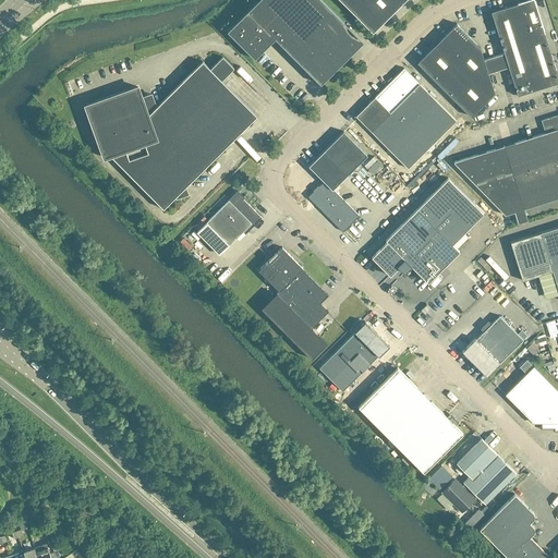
[(344,23),(322,0),(261,0),(230,31),(239,40),(238,41),(254,59),(257,56),(252,51),(269,33),(275,38),(320,84),(350,55),(355,50),(336,31),(344,23)]
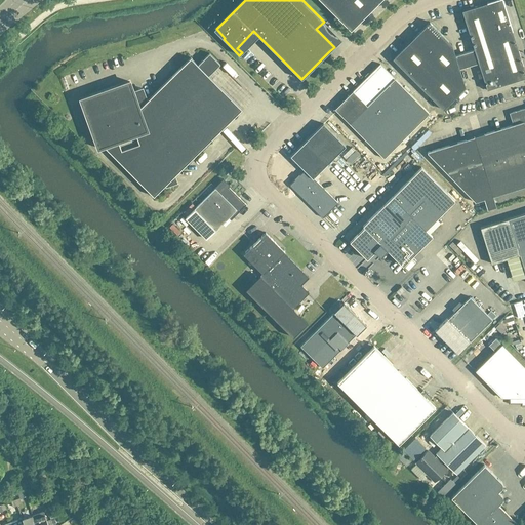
[(380,0),(320,0),(351,30),(380,0)]
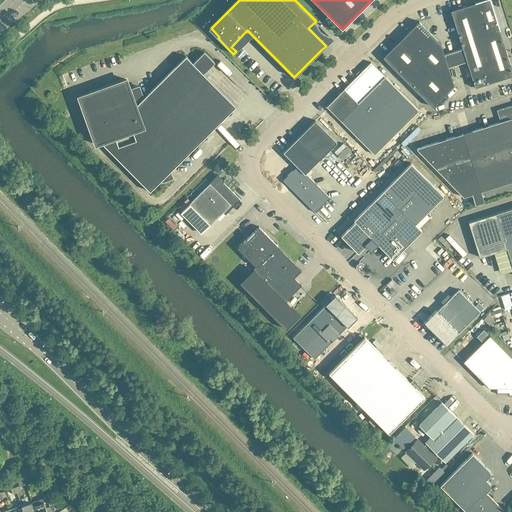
[(511,76),(511,69),(490,0),(483,0),(450,11),(462,49),(453,52),(457,64),(463,62),(466,61),(468,67),(475,88),(511,76)]
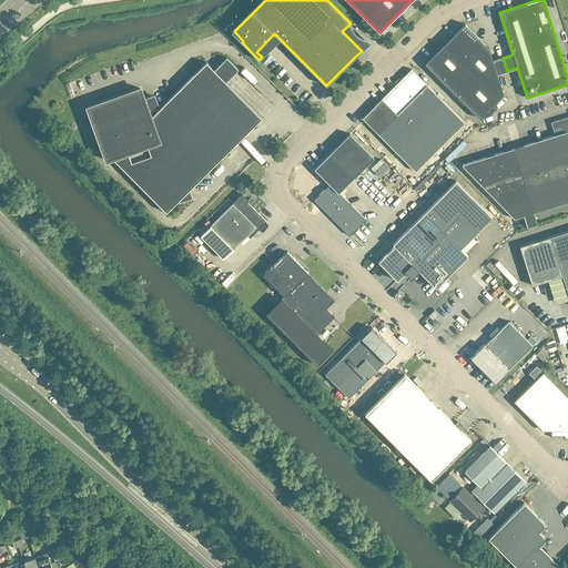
[(507,71),(503,58),(493,60),(488,48),(465,23),(425,63),(479,119),(504,94),(497,74),(507,71)]
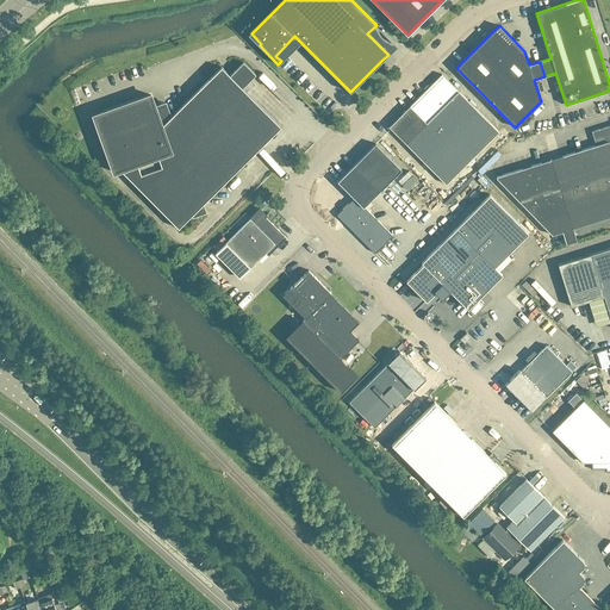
[(212,195),(256,151),(266,141),(281,126),(238,85),(251,72),(253,70),(243,62),(230,75),(222,67),(170,117),(166,103),(155,106),(150,94),(139,99),(139,98),(105,111),(93,116),(114,172),(120,169),(128,176),(179,228),(193,213),(193,216),(205,212),(204,207),(203,204),(212,195)]
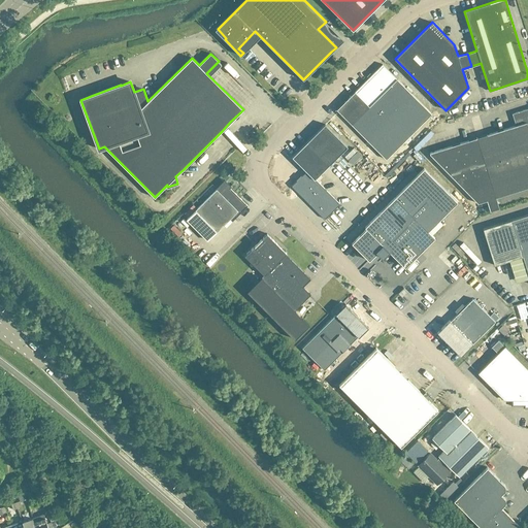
[(432,113),(397,78),(383,64),(336,109),(351,124),(386,159),(432,113)]
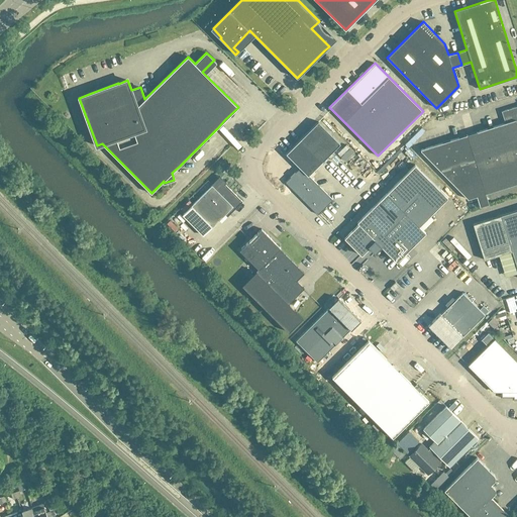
[(433,148),(424,150),(438,177),(446,175),(454,191),(462,189),(462,190),(469,201),(475,199),(474,195),(482,193),(482,196),(486,194),(484,191),(502,187),(500,188),(501,191),(516,187),(516,108),(501,112),(505,127),(456,138),(452,131),(431,135),(433,148)]
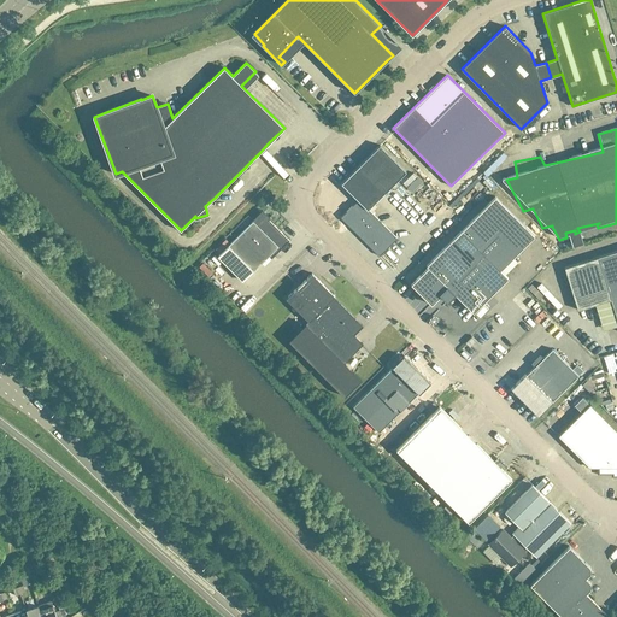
[(282,136),(272,150),(278,154),(288,141),(282,136)]
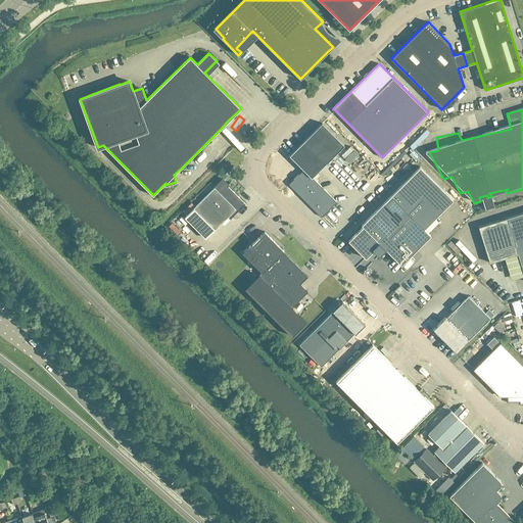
[(303,170),(289,184),(322,217),(337,201),(313,177),(344,145),(322,123),(289,155),(303,170)]
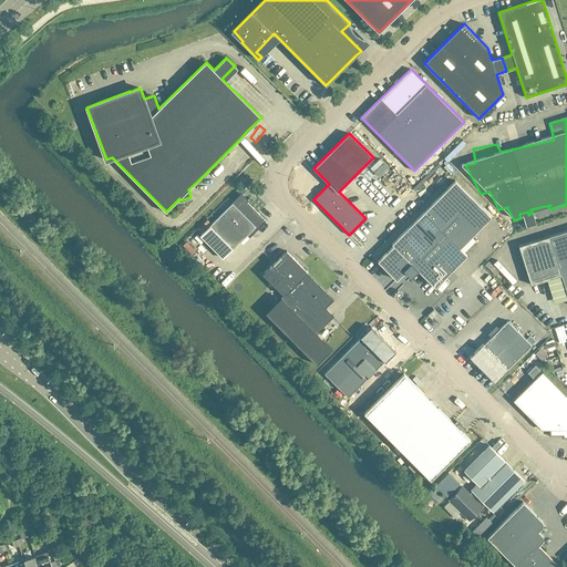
[(382,178),(391,171),(385,165),(377,173),(382,178)]
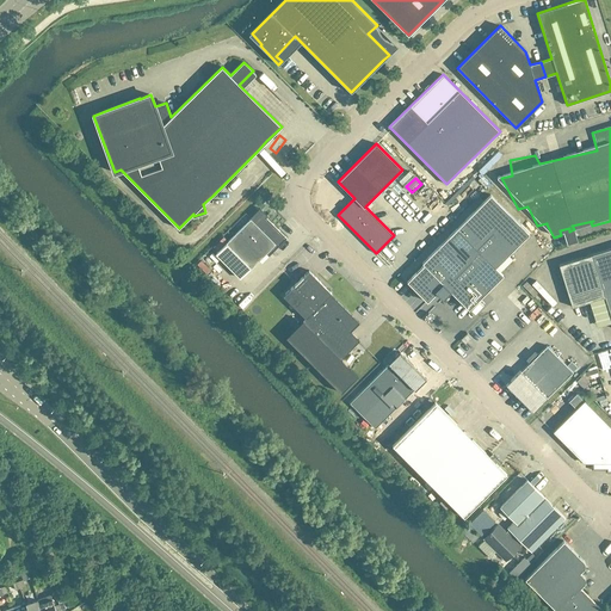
[(495,267),(529,233),(491,195),(423,263),(424,264),(407,282),(427,302),(437,291),(444,298),(451,291),(469,309),(504,275),(495,267)]
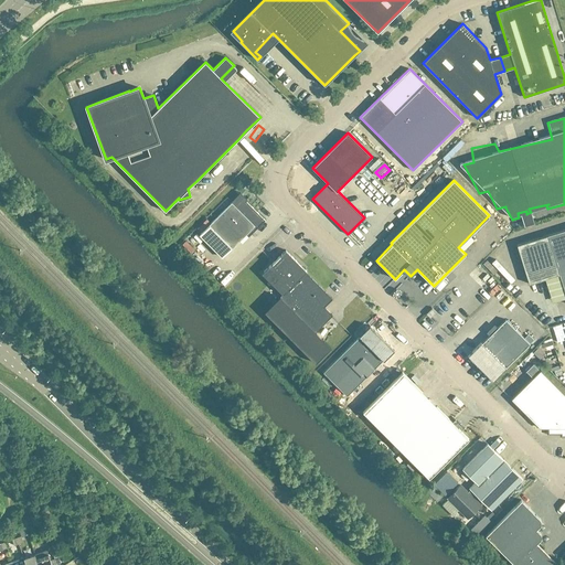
[(248,236),(265,220),(246,201),(247,200),(241,192),(231,202),(232,202),(209,225),(200,233),(224,256),(246,234),(248,236)]
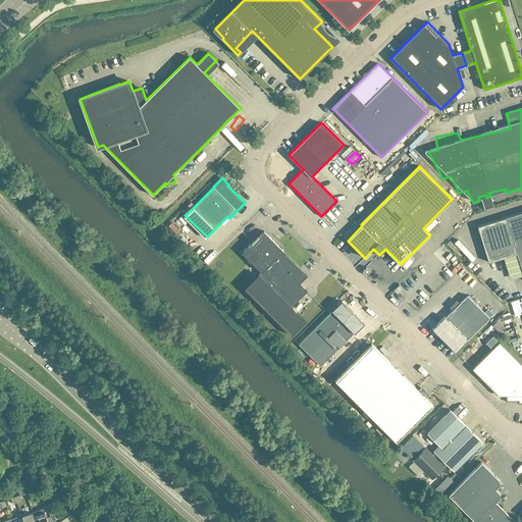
[(521,212),(506,217),(477,226),(488,262),(517,253),(521,270),(521,212)]
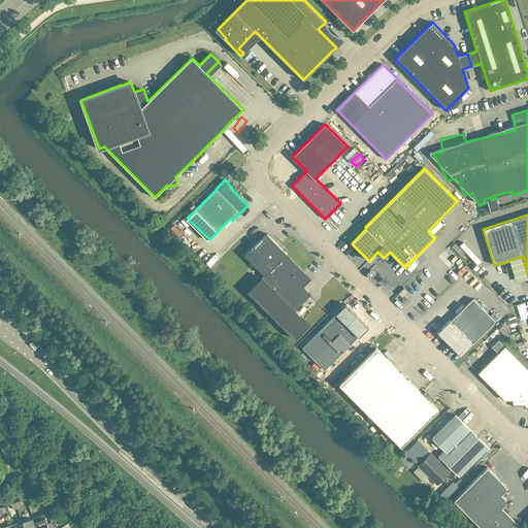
[(177,221),(172,227),(178,233),(185,227),(177,221)]
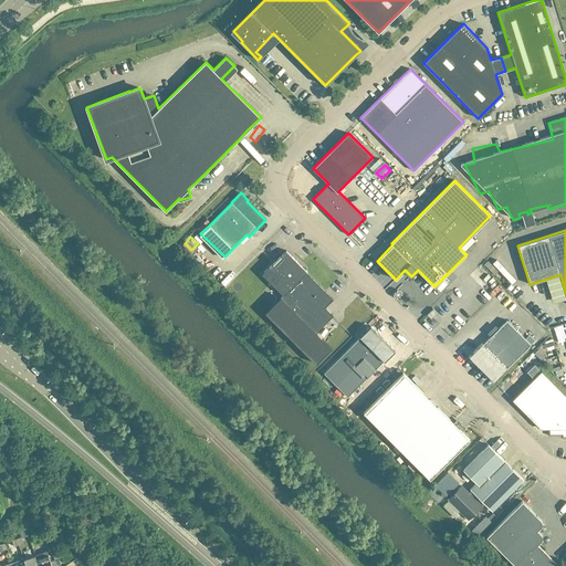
[(332,315),(325,307),(333,300),(325,291),(306,272),(307,271),(286,250),(262,274),(283,294),(280,296),(264,312),(315,363),(331,347),(316,333),(325,324),(333,315),(332,315)]
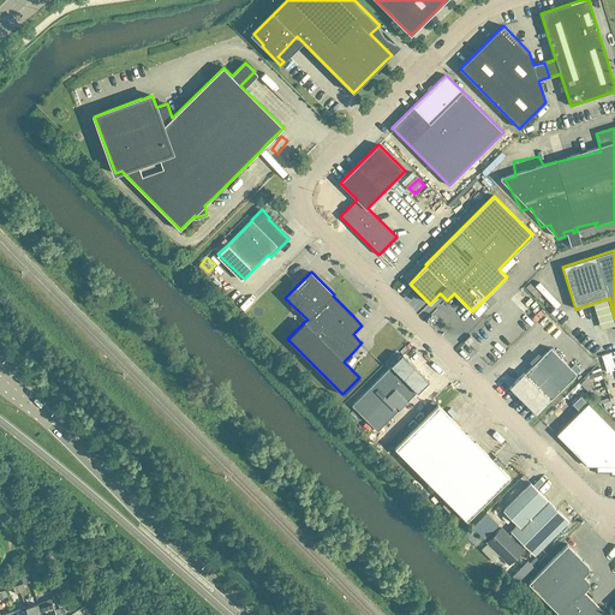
[(485,322),(470,335),(475,340),(490,327),(485,322)]
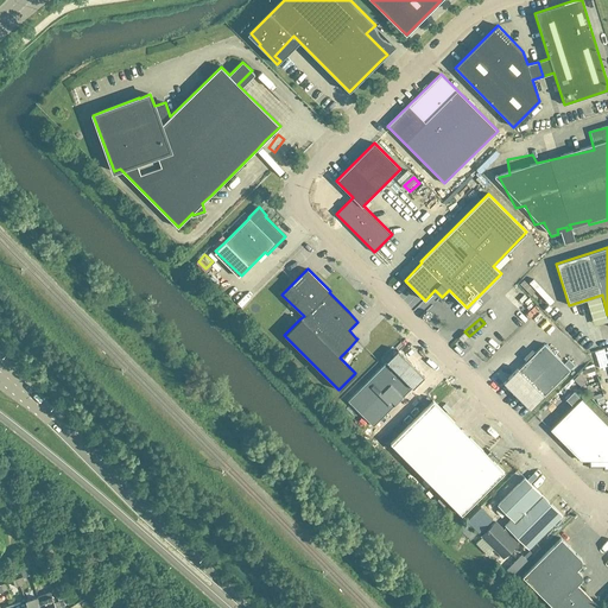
[(463,342),(469,336),(464,331),(458,337),(463,342)]
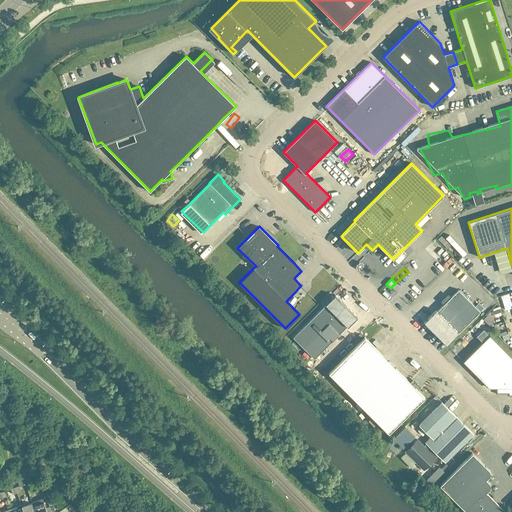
[(296,303),(306,293),(302,289),(292,298),(296,303)]
